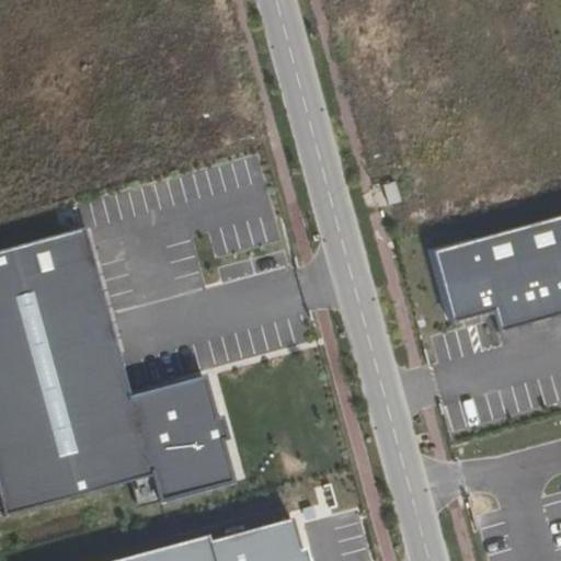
[(98,226),(90,197),(78,201),(86,229),(98,226)]
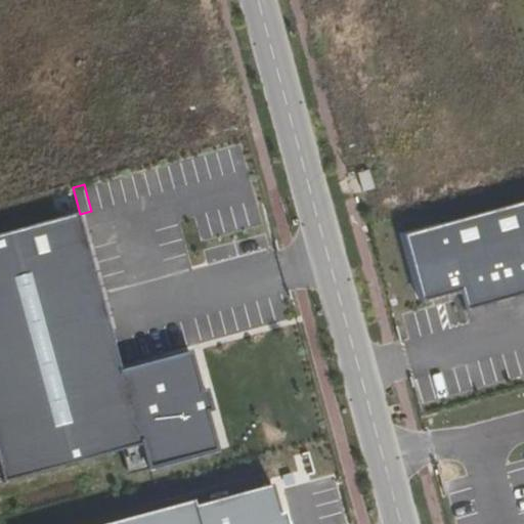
[(523,295),(523,202),(403,235),(422,302),(462,292),(467,311),(523,295)]
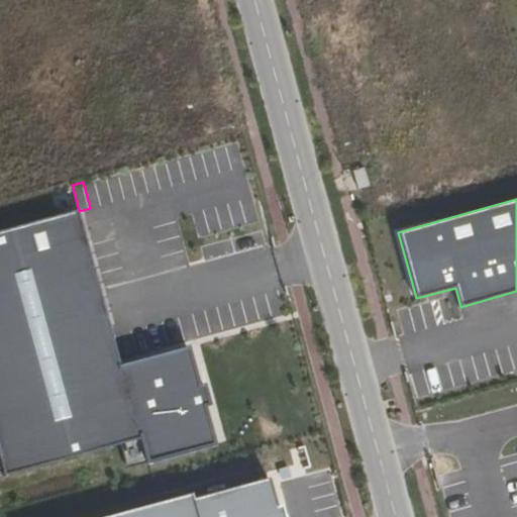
[(79,211),(0,232),(0,458),(5,477),(121,445),(141,439),(147,463),(216,445),(206,407),(211,406),(205,385),(200,386),(189,348),(121,367),(79,211)]
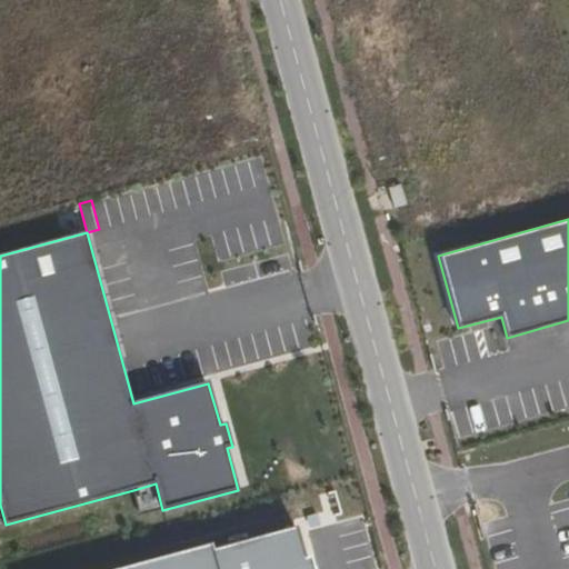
[(131,278),(127,262),(101,268),(106,285),(131,278)]
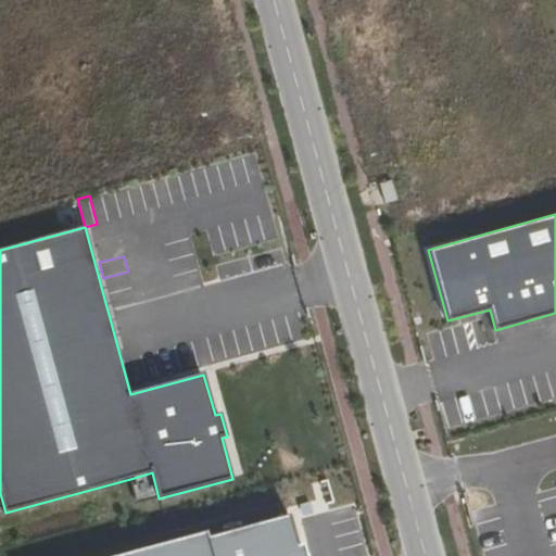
[(133,288),(128,272),(103,278),(108,294),(133,288)]
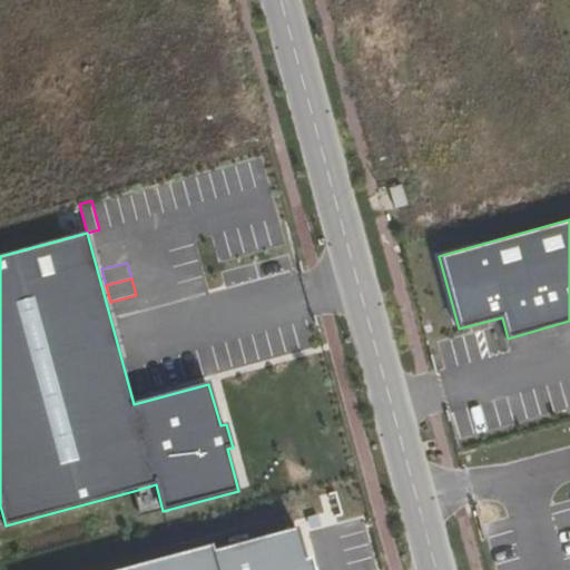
[(169,386),(186,381),(179,356),(161,362),(169,386)]
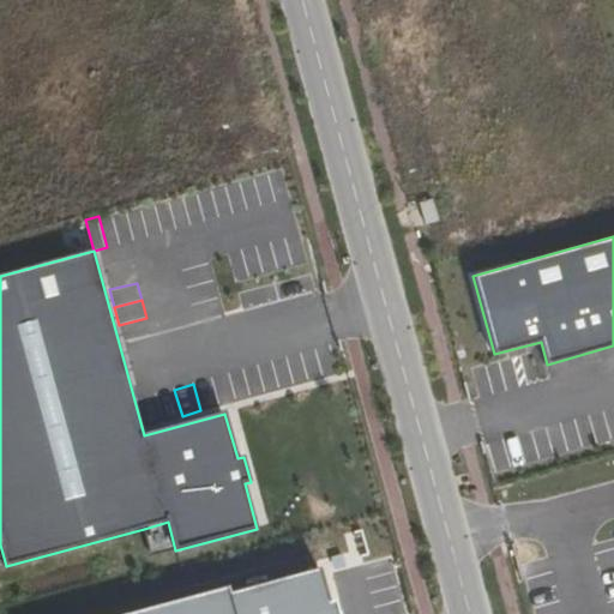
[(164,421),(182,416),(174,390),(156,395),(164,421)]
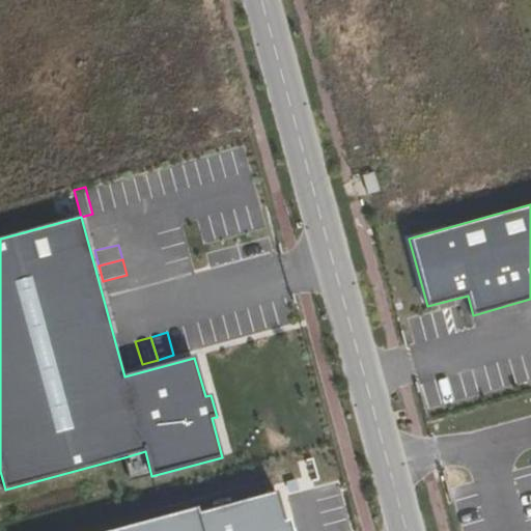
[(509,359),(518,385),(530,382),(523,355),(509,359)]
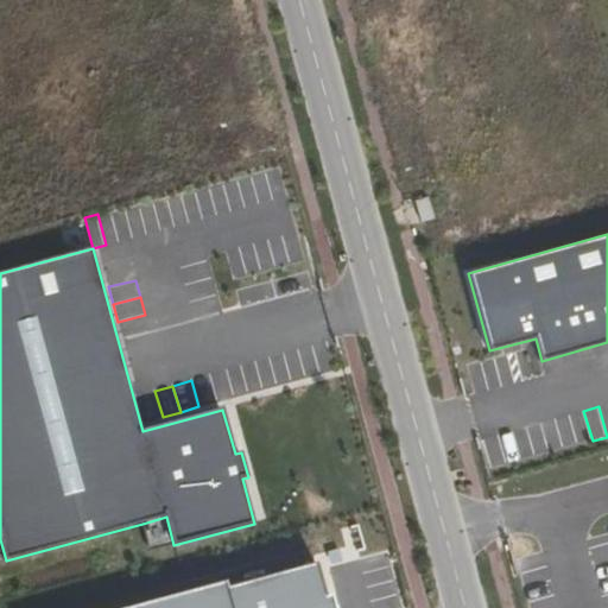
[(526,426),(534,456),(549,453),(540,423),(526,426)]
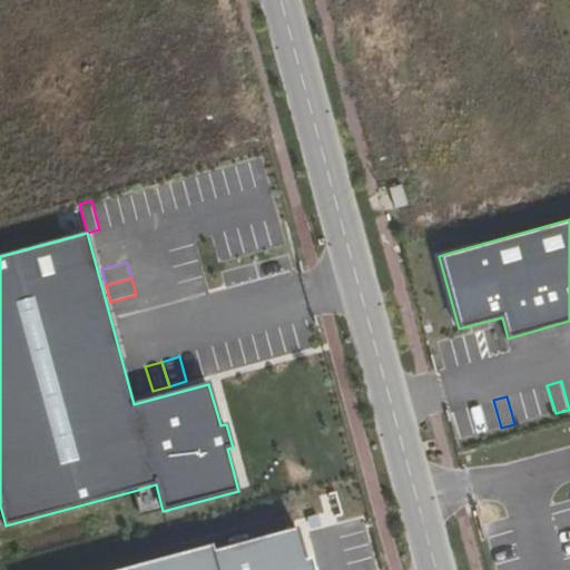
[(480,403),(488,432),(501,428),(493,400),(480,403)]
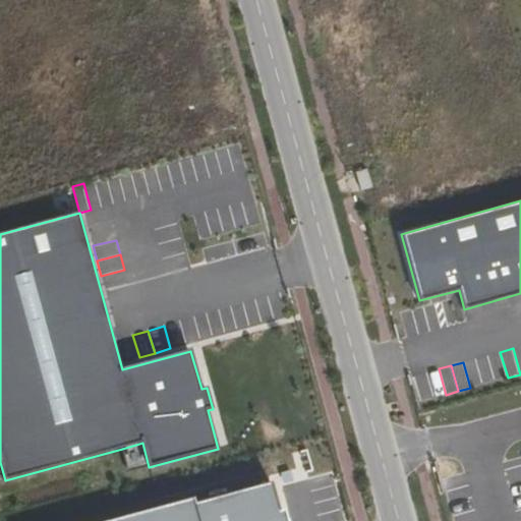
[(426,372),(433,398),(446,395),(439,368),(426,372)]
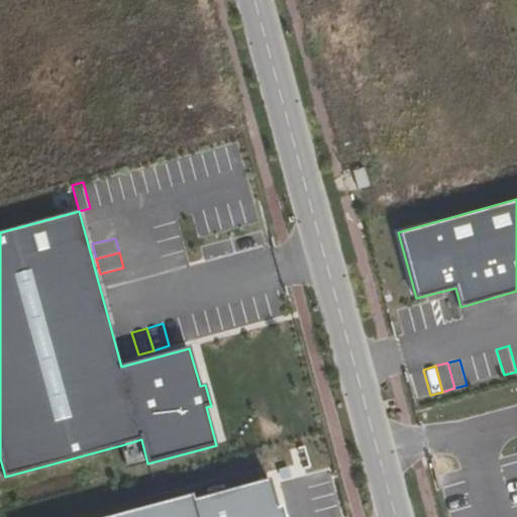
[(411,373),(418,398),(430,395),(423,370),(411,373)]
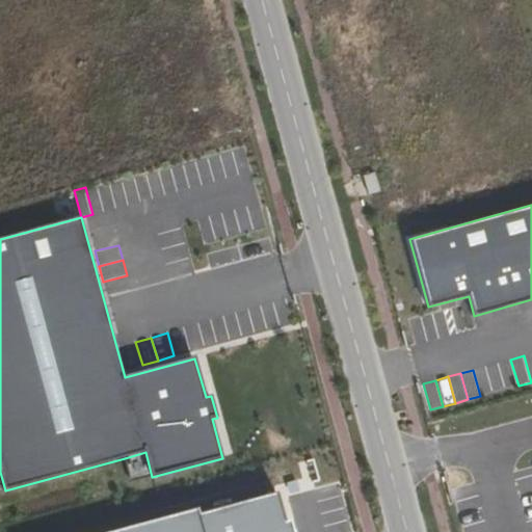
[(152,477),(145,452),(125,458),(132,483),(152,477)]
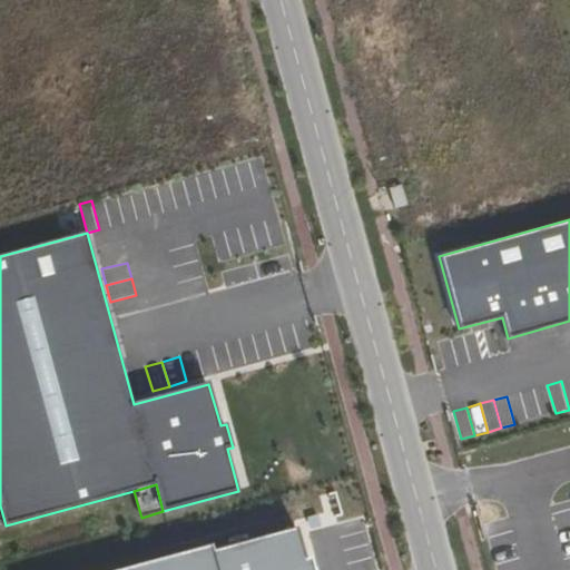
[(336,526),(340,539),(366,531),(363,518),(336,526)]
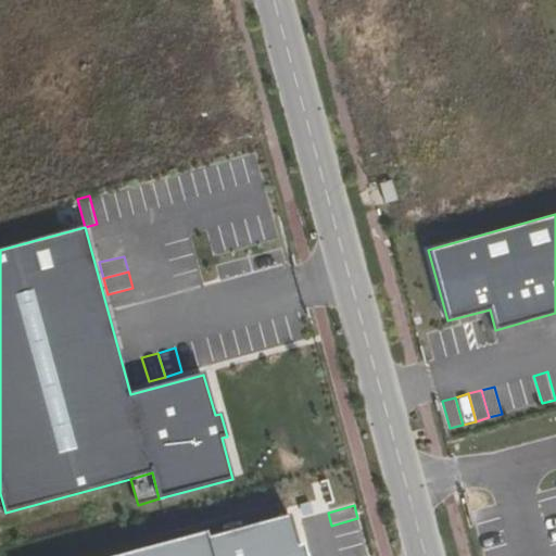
[(501,518),(496,505),(471,512),(475,526),(501,518)]
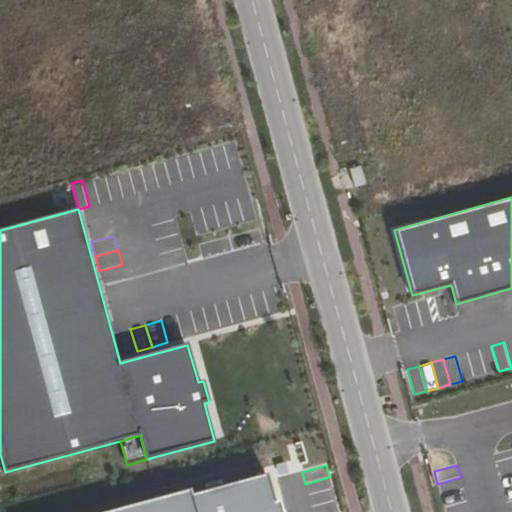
[(511,486),(511,473),(499,477),(502,490),(511,486)]
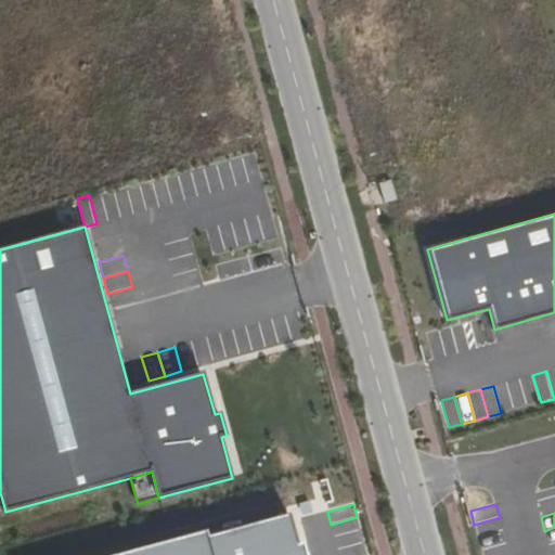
[(289,514),(207,536),(211,554),(305,554),(302,543),(297,545),(289,514)]
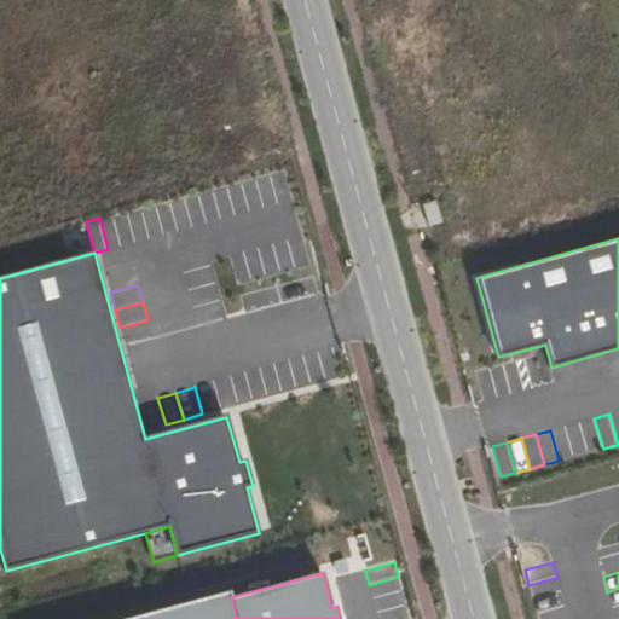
[(369,585),(374,599),(401,591),(398,577),(369,585)]
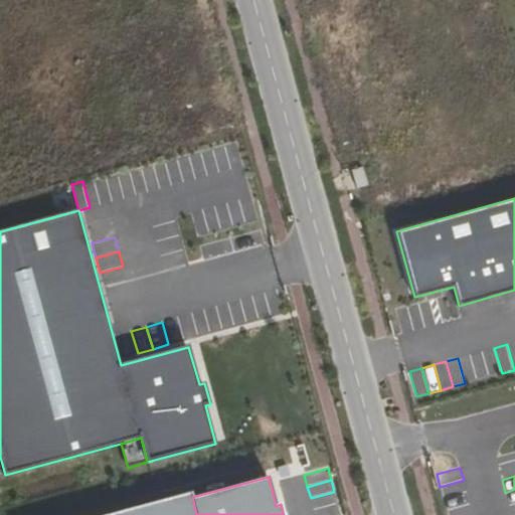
[(467,492),(464,480),(440,487),(444,499),(467,492)]
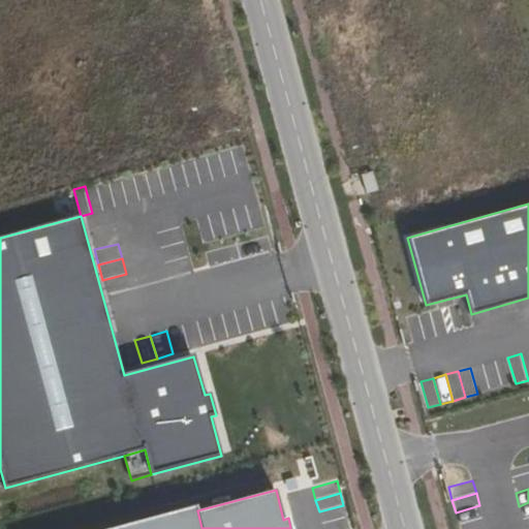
[(528,516),(528,502),(519,506),(523,519),(528,516)]
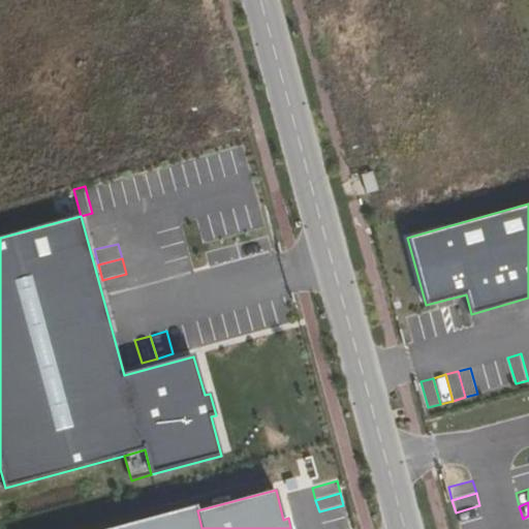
[(319,511),(322,524),(346,517),(343,505),(319,511)]
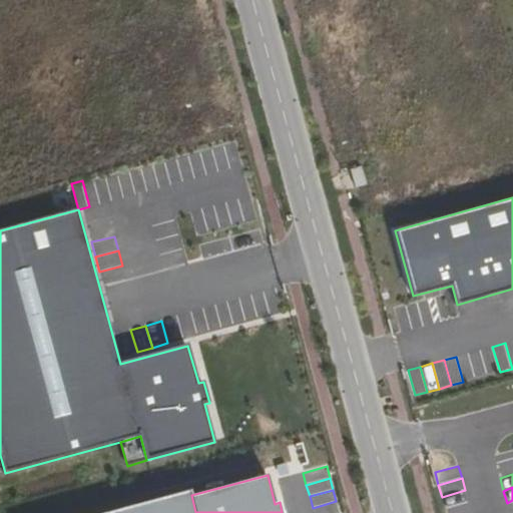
[(190,491),(106,512),(195,512),(191,495),(190,491)]
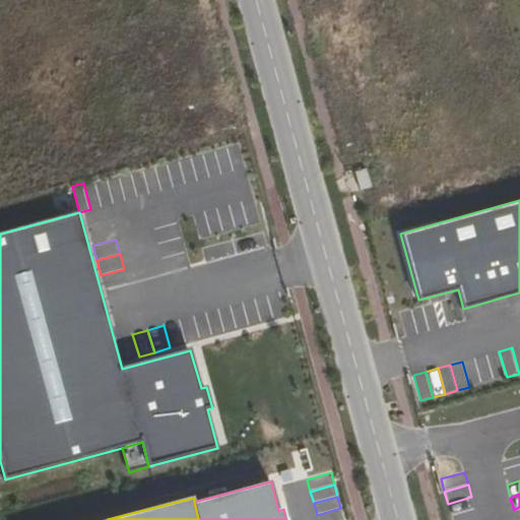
[(317,515),(318,519),(343,519),(344,519),(340,508),(317,515)]
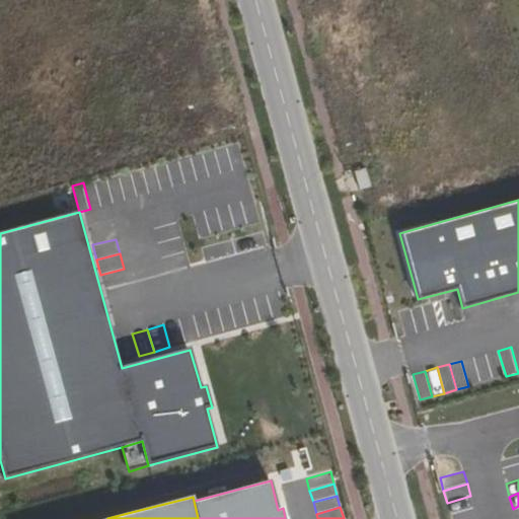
[(476,518),(474,508),(450,515),(451,518),(476,518)]
